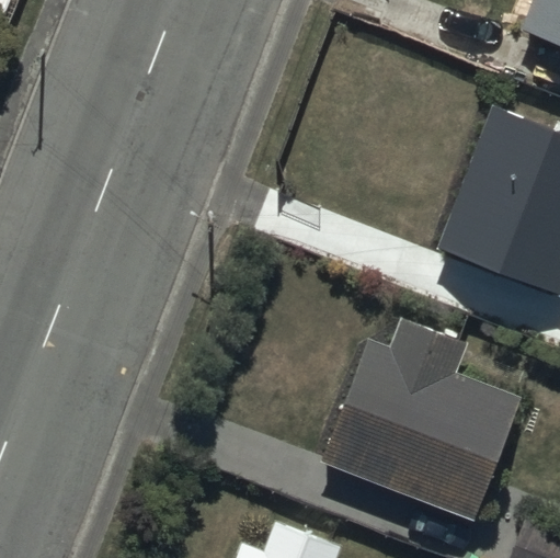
[(559,0),(529,0),(520,30),(559,44),(559,0)]
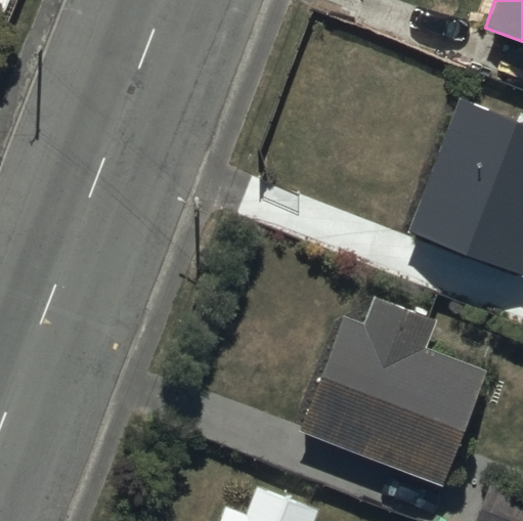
[(522,120),(461,95),(408,230),(522,275),(522,273),(522,120)]
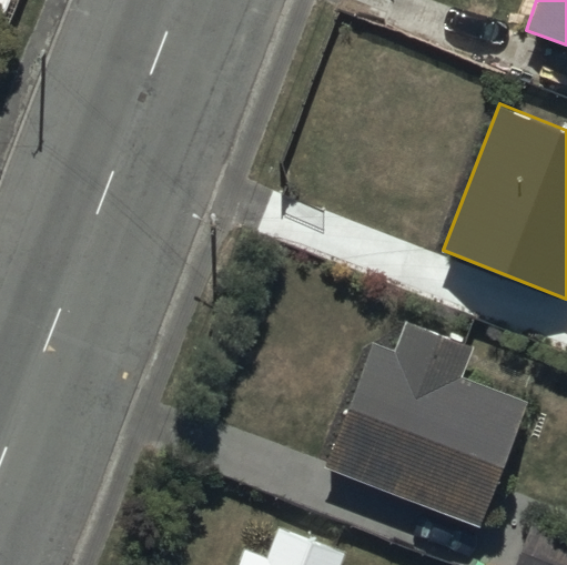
[(375,343),(327,465),(481,525),(528,402),(464,376),(475,347),(407,321),(395,351),(375,343)]
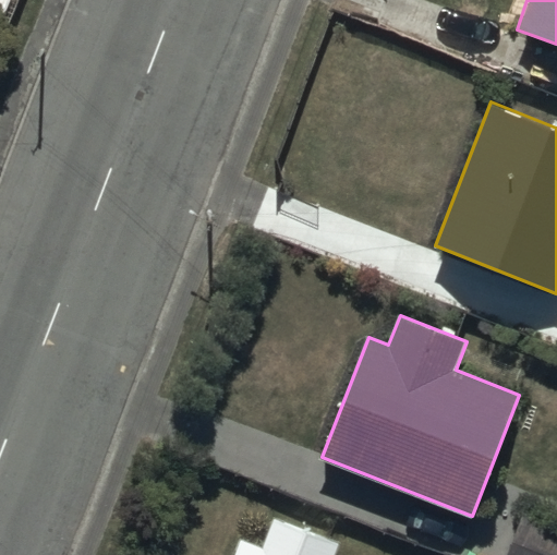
[(556,554),(556,526),(524,514),(508,554),(556,554)]
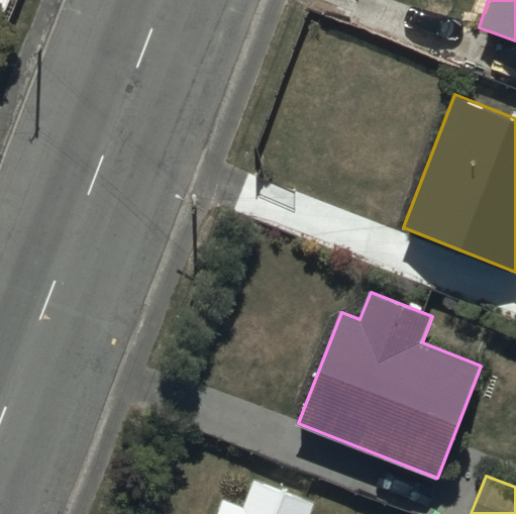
[(228,499),(221,513),(315,513),(318,506),(253,479),(242,505),(228,499)]
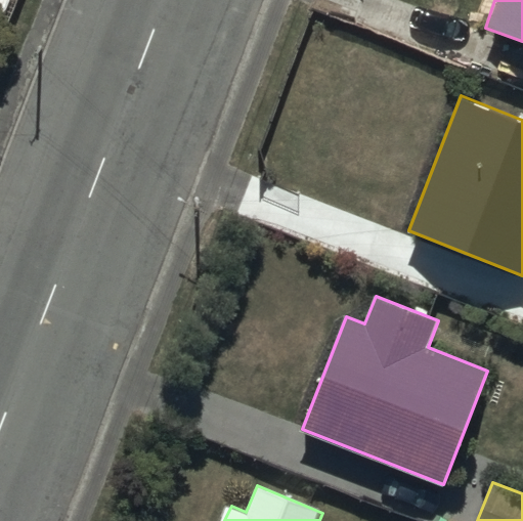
All buildings are outlined.
